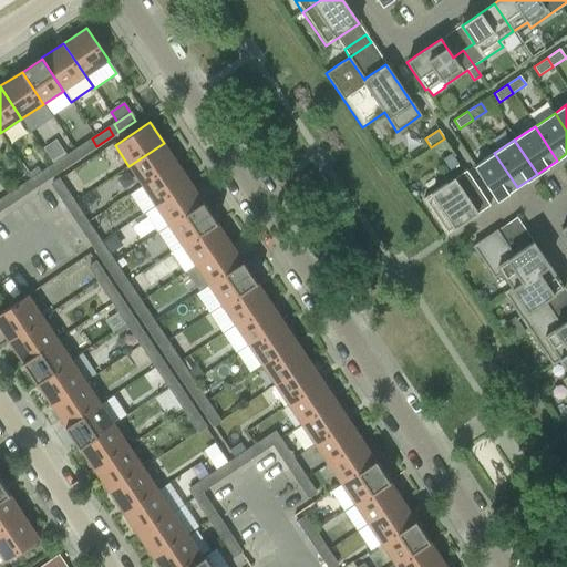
[(55,141),(43,148),(51,161),(63,153),(55,141)]
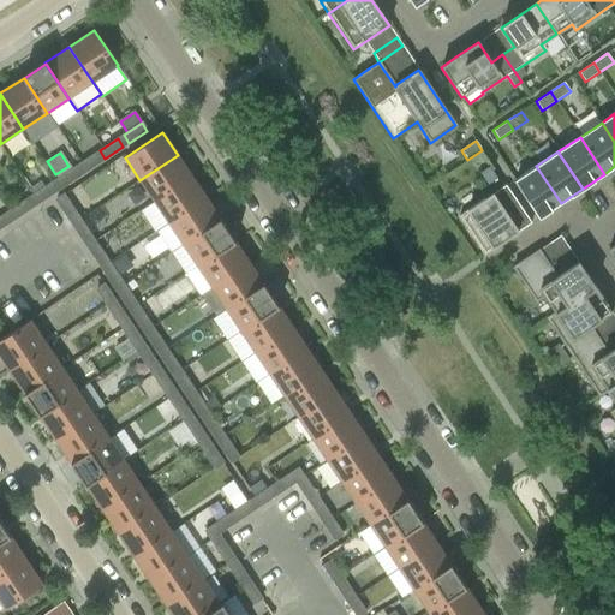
[(78,165),(83,173),(101,161),(96,154),(78,165)]
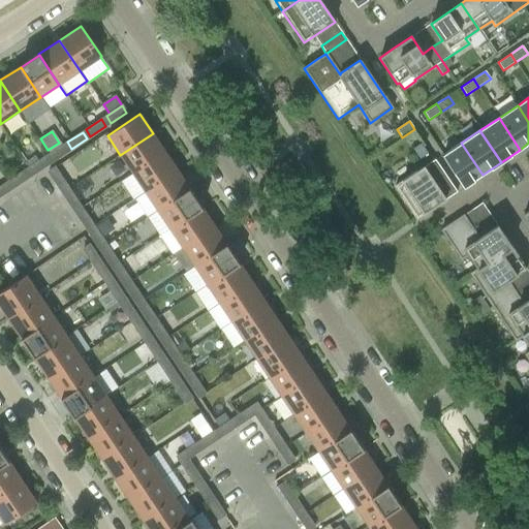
[(153,133),(120,155),(132,174),(165,152),(153,133)]
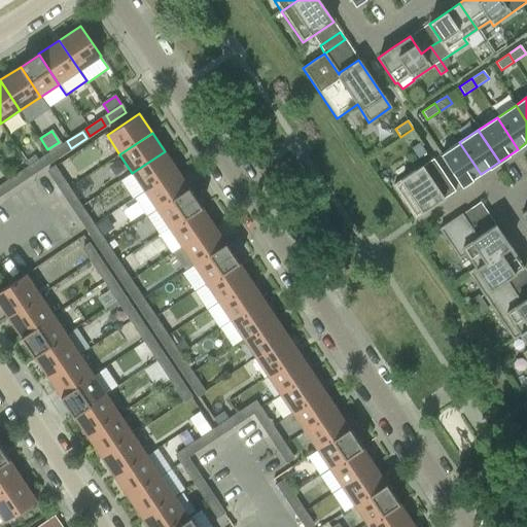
[(481,174),(459,142),(441,154),(462,186),(481,174)]
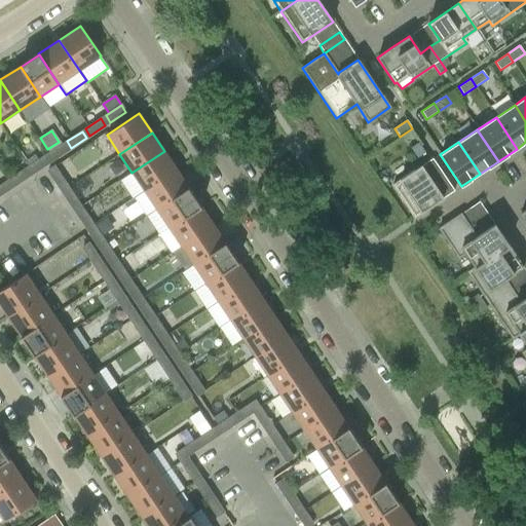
[(46,155),(50,161),(66,151),(62,145),(46,155)]
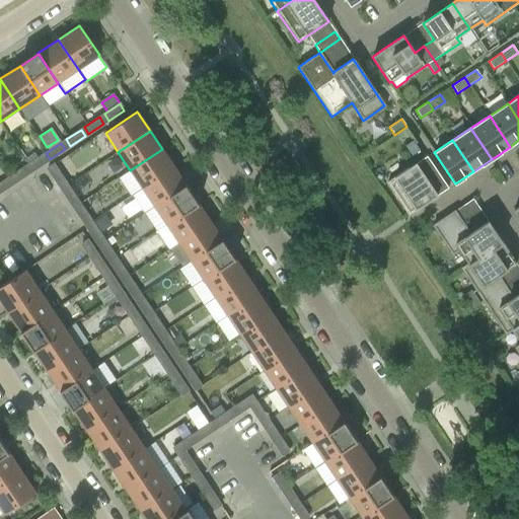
[(130,170),(119,178),(130,196),(142,188),(142,189),(174,167),(162,149),(130,170)]
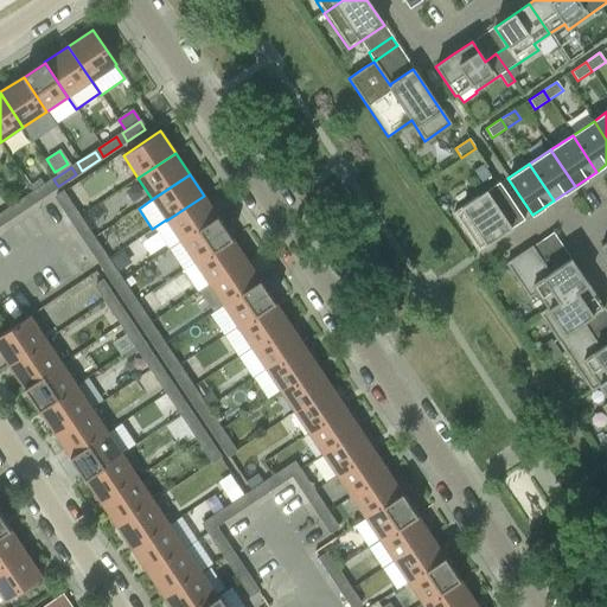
[(34,202),(52,191),(48,183),(30,195),(34,202)]
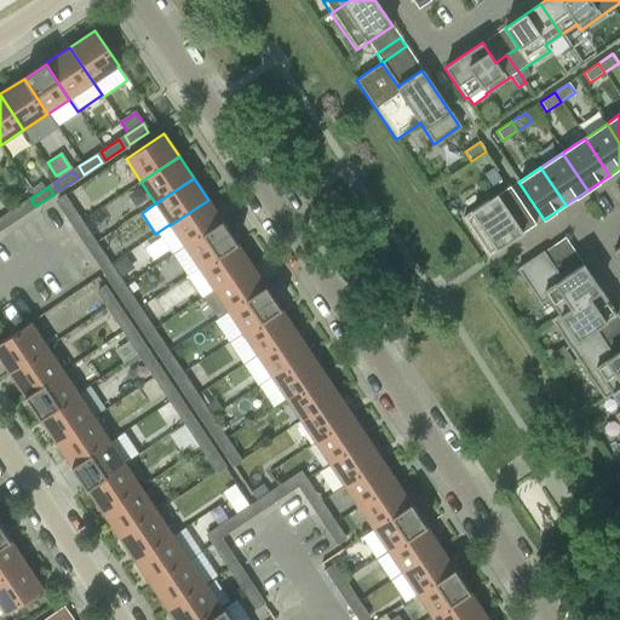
[(510,187),(463,218),(488,257),(522,234),(507,212),(521,204),(510,187)]
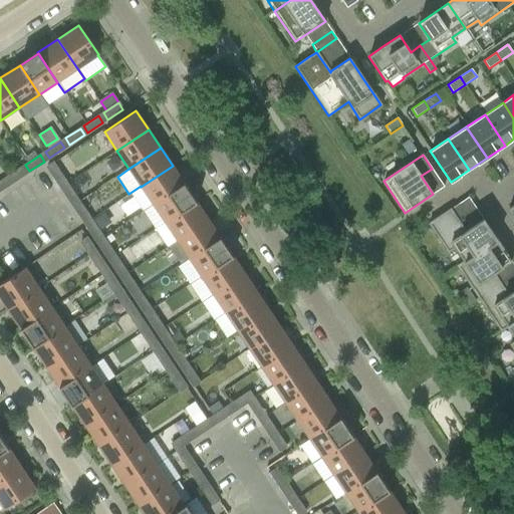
[(52,163),(46,167),(55,180),(61,176),(52,163)]
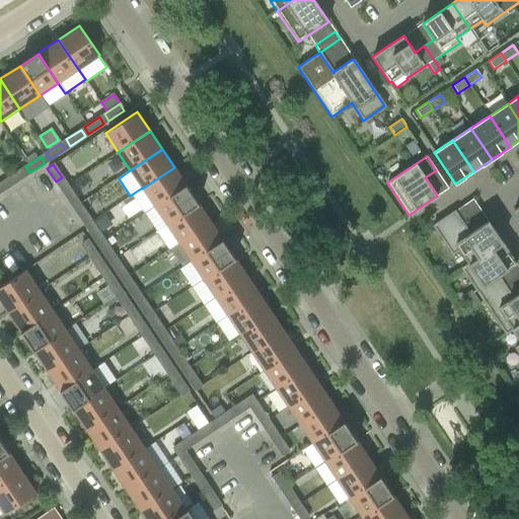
[(174,167),(142,189),(154,207),(187,186),(174,167)]
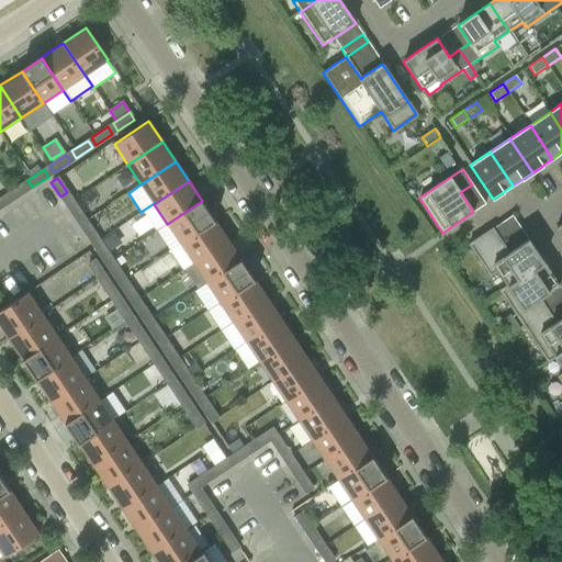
[(29,190),(24,182),(8,193),(12,200),(29,190)]
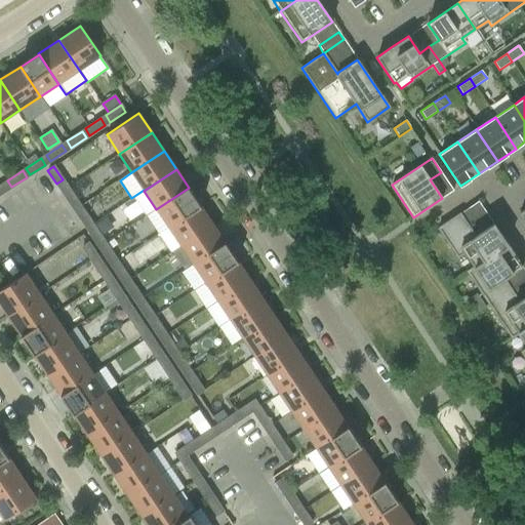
[(59,190),(70,205),(77,200),(67,186),(59,190)]
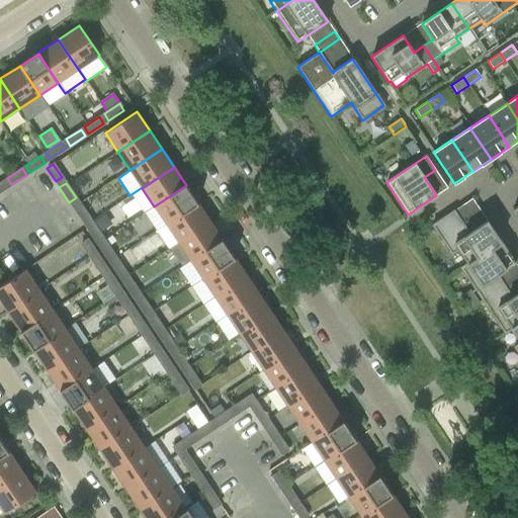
[(154,206),(144,213),(156,231),(166,224),(166,225),(198,203),(186,185),(154,206)]
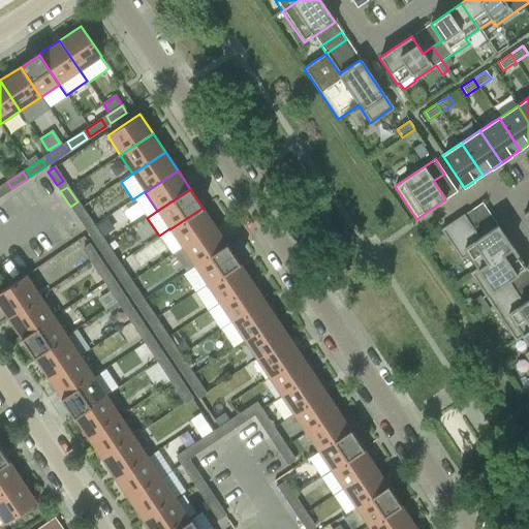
[(72,210),(83,224),(90,220),(80,205),(72,210)]
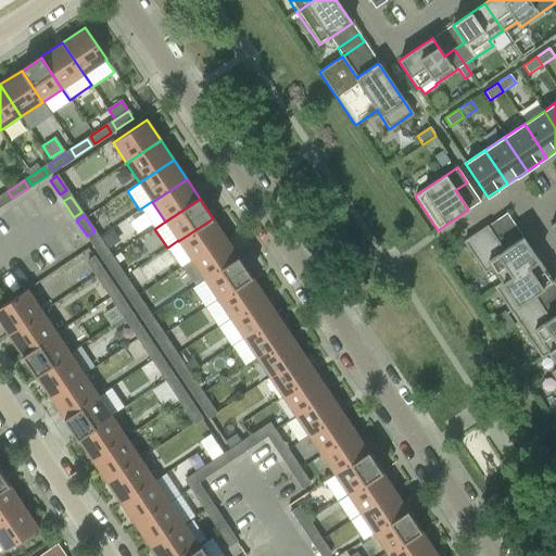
[(213,218),(178,241),(191,261),(226,238),(213,218)]
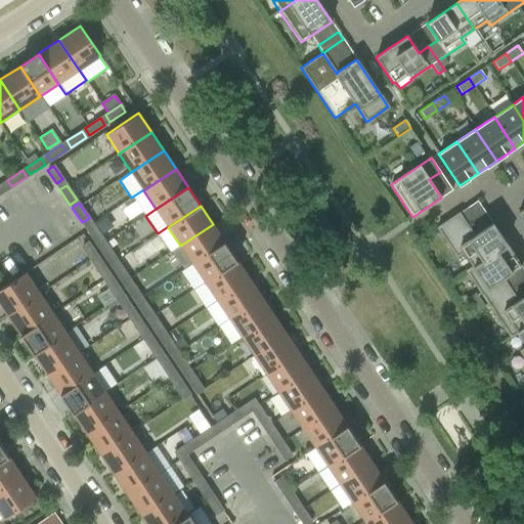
[(464,253),(473,266),(507,244),(492,223),(474,235),(459,213),(437,228),(456,257),(464,253)]
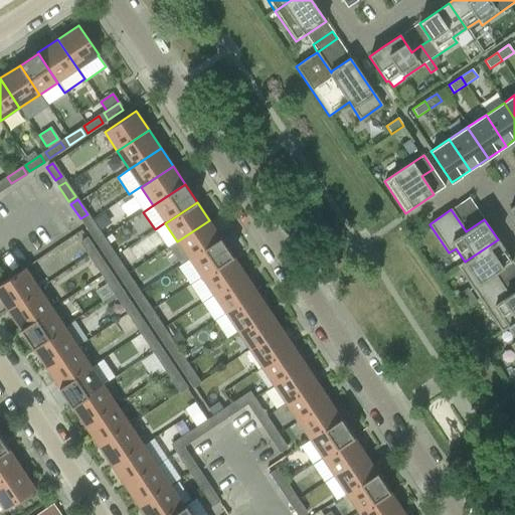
[(100,232),(90,217),(82,222),(93,236),(100,232)]
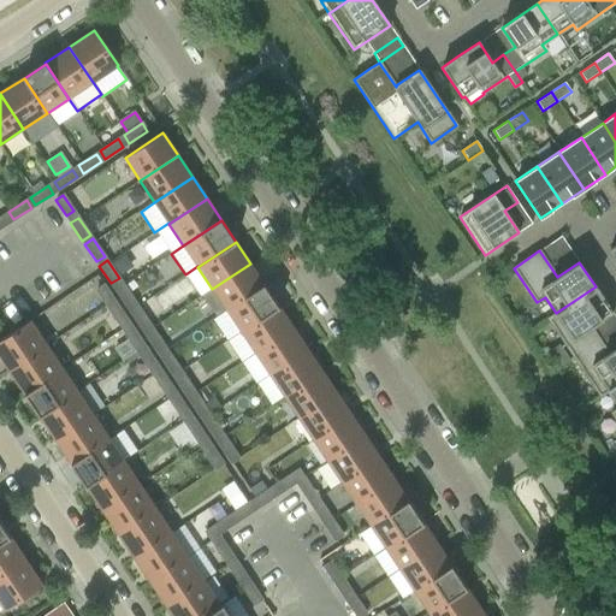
[(250,264),(212,289),(226,311),(265,285),(250,264)]
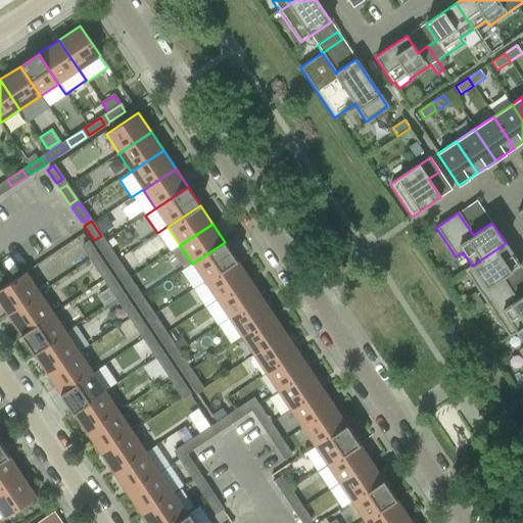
[(96,244),(106,258),(112,254),(103,239),(96,244)]
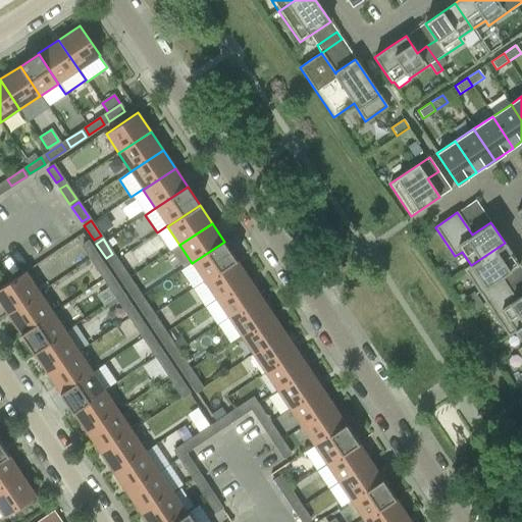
[(92,261),(98,257),(88,242),(82,246),(92,261)]
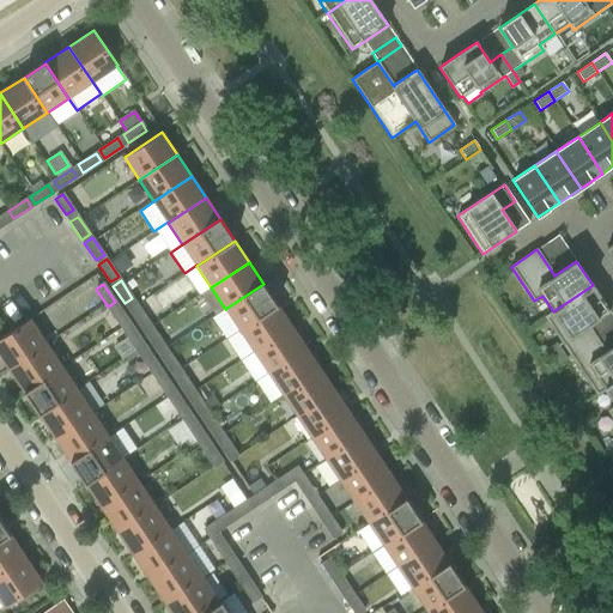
[(225,309),(212,319),(226,340),(240,331),(278,305),(263,284),(225,309)]
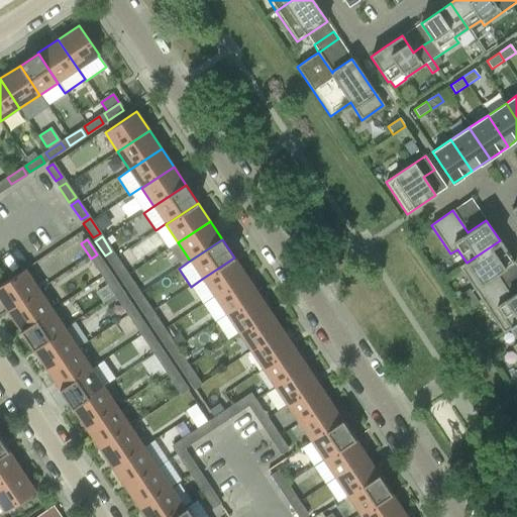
[(500,240),(467,263),(459,268),(482,300),(503,286),(496,275),(514,263),(500,240)]
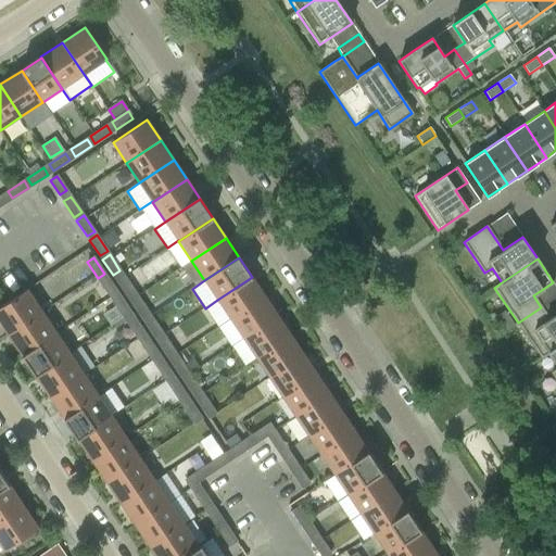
[(115,279),(126,294),(133,290),(123,274),(115,279)]
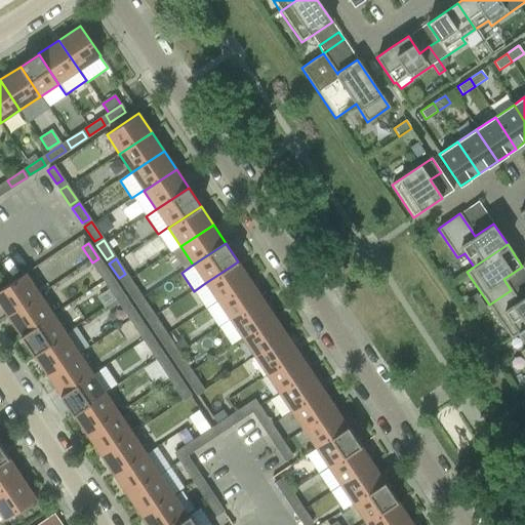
[(238,261),(205,283),(217,301),(249,280),(238,261)]
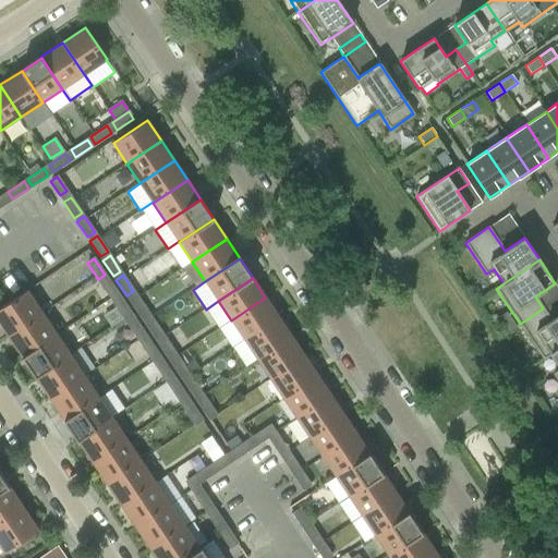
[(101,284),(112,301),(119,296),(108,280),(101,284)]
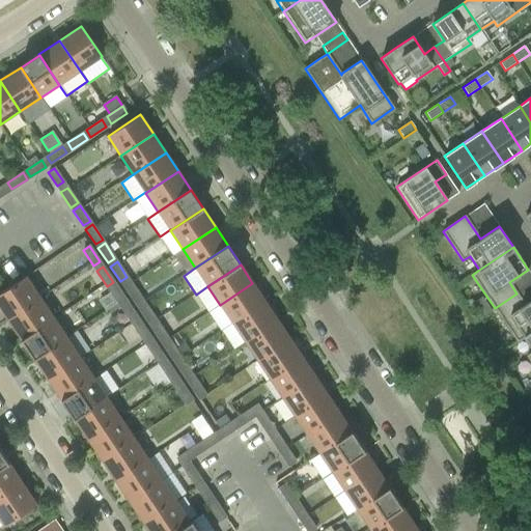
[(40,298),(26,276),(0,292),(0,308),(7,319),(40,298)]
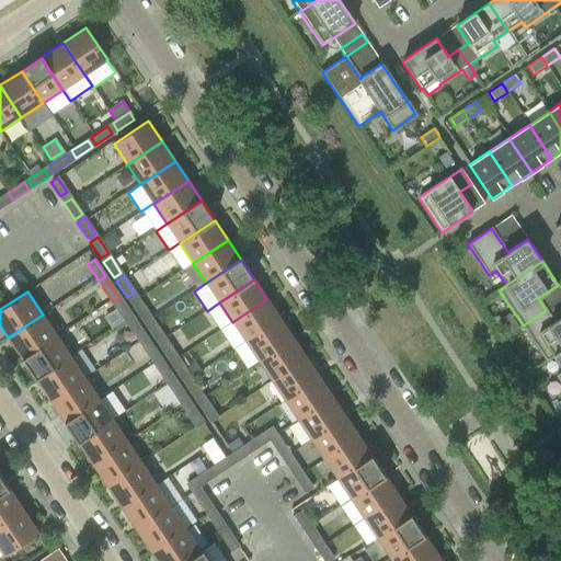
[(129,301),(140,317),(147,312),(137,296),(129,301)]
